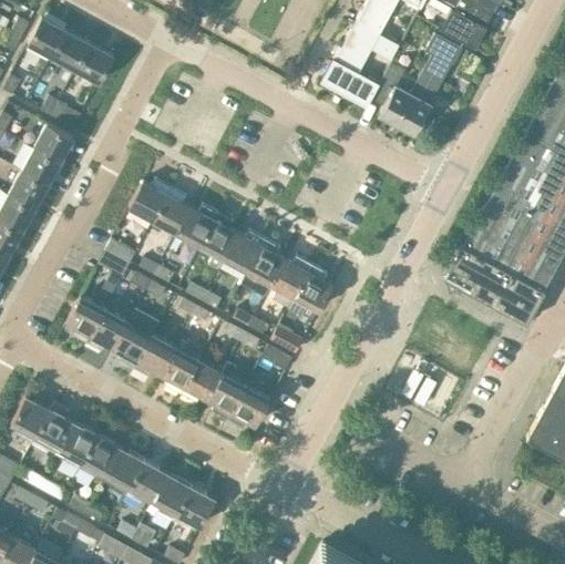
[(368,0),(357,21),(381,34),(387,23),(384,23),(396,3),(396,4),(398,0),(408,0),(422,7),(425,0),(368,0)]
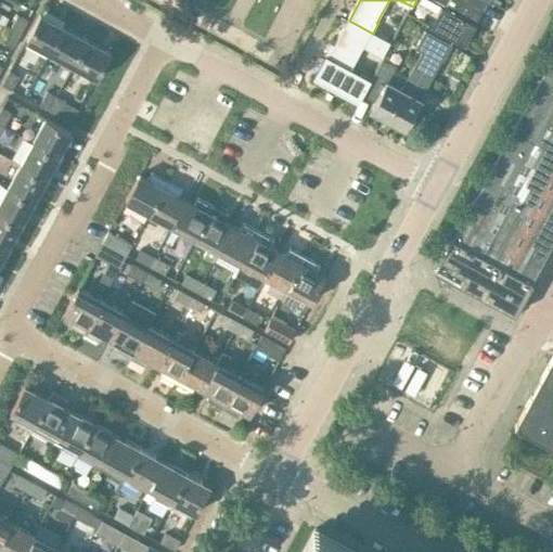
[(429,0),(447,10),(435,30),(465,47),(489,1),(487,0),(429,0)]
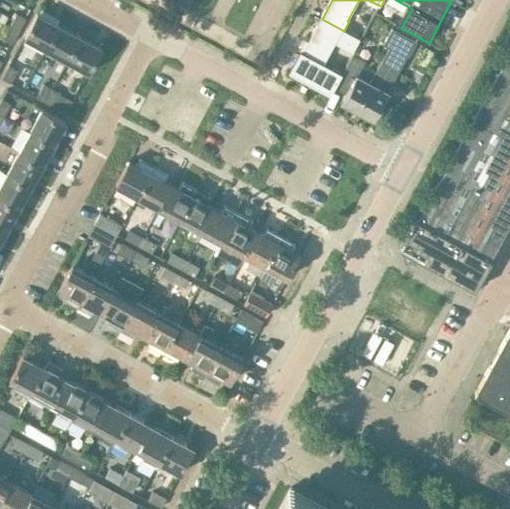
[(26,39),(48,51),(61,27),(39,15),(26,39)]
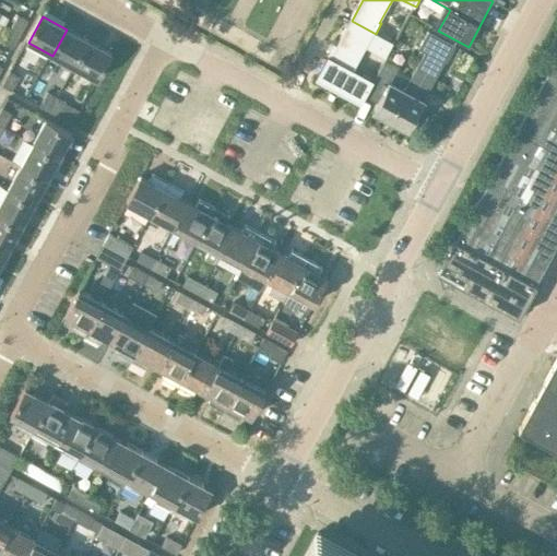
[(13,32),(22,36),(30,23),(20,18),(13,32)]
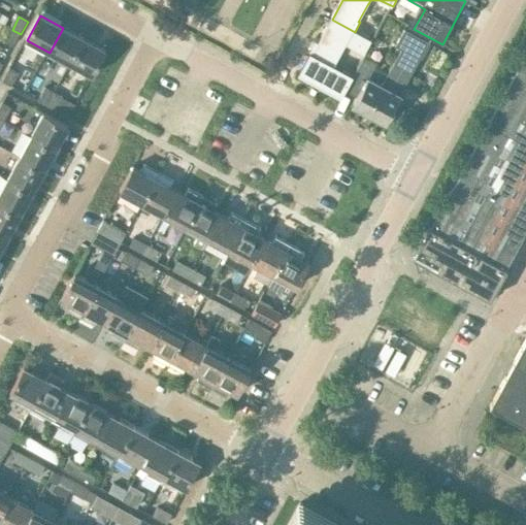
[(342,100),(347,92),(354,77),(334,67),(338,59),(348,40),(350,41),(355,32),(332,20),(301,77),(342,100)]
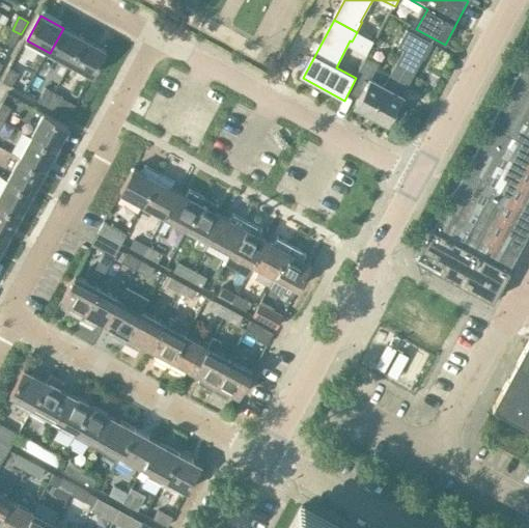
[(50,53),(72,65),(85,40),(63,28),(50,53)]
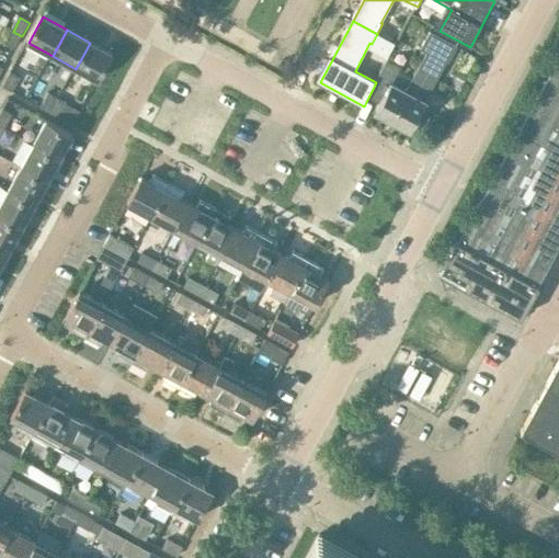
[(6,45),(14,50),(22,36),(13,32),(6,45)]
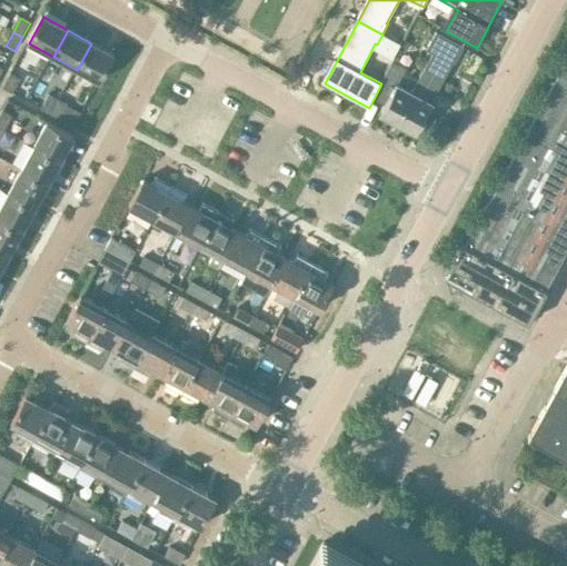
[(381,115),(417,133),(433,105),(430,102),(451,63),(455,65),(464,48),(438,33),(428,51),(435,55),(413,93),(398,86),(405,73),(393,67),(374,99),(386,106),(381,115)]
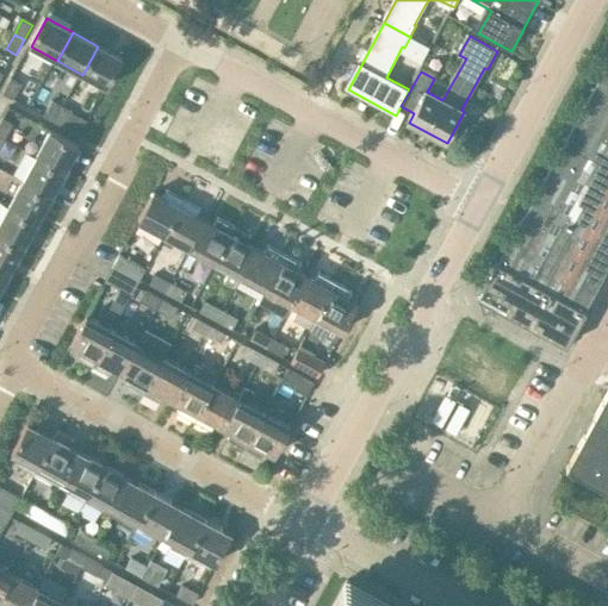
[(82,75),(109,88),(124,61),(98,47),(82,75)]
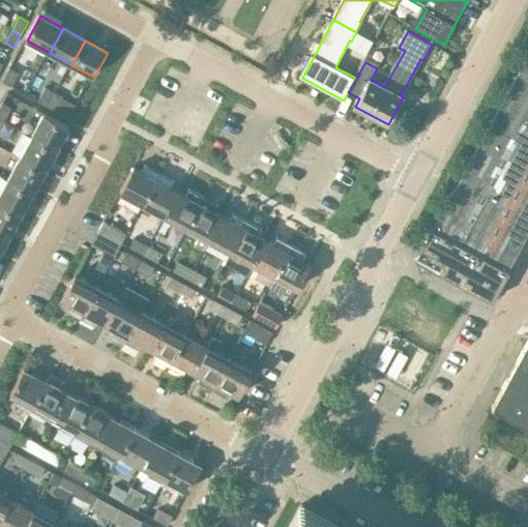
[(492,301),(494,302),(510,271),(508,270),(527,234),(527,58),(435,230),(433,229),(416,259),(417,260),(420,269),(430,266),(448,276),(493,301),(492,301)]
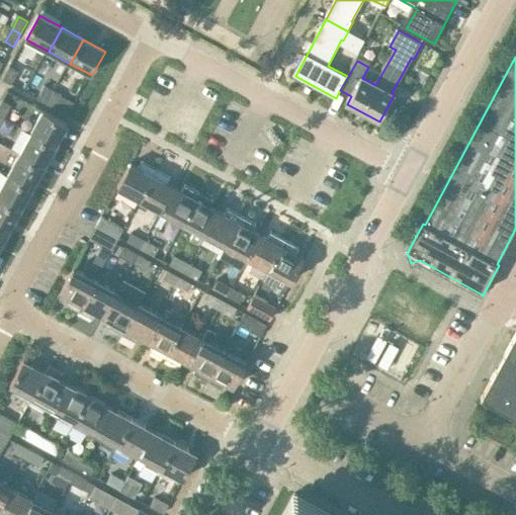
[(4,81),(12,86),(19,73),(11,69),(4,81)]
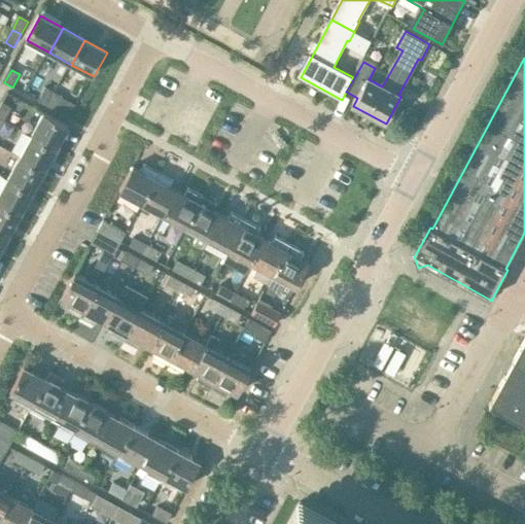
[(40,102),(48,107),(56,94),(46,90),(40,102)]
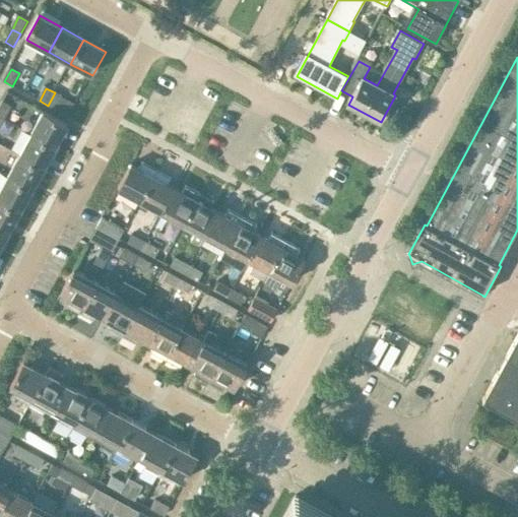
[(48,106),(56,110),(63,98),(55,92),(48,106)]
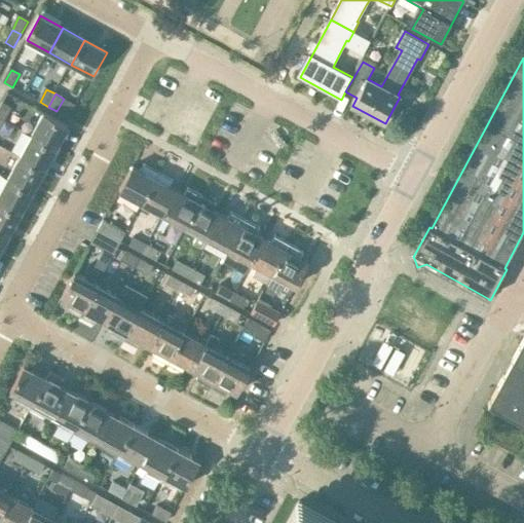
[(0,110),(0,118),(5,121),(12,109),(3,104),(0,110)]
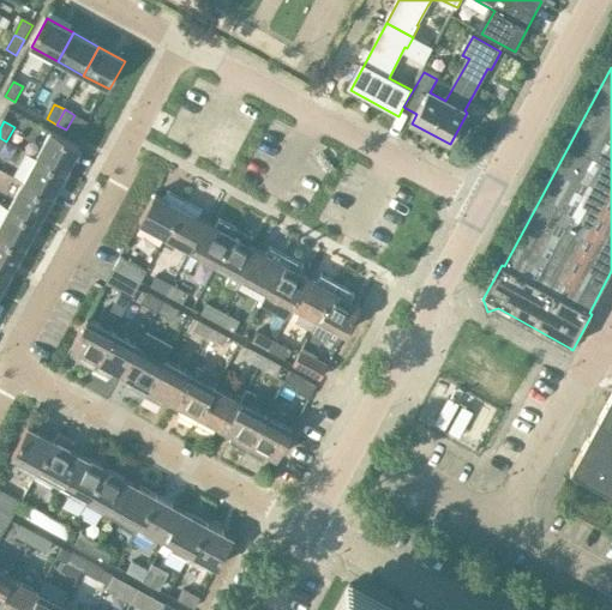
[(39,159),(67,175),(81,149),(53,133),(39,159)]
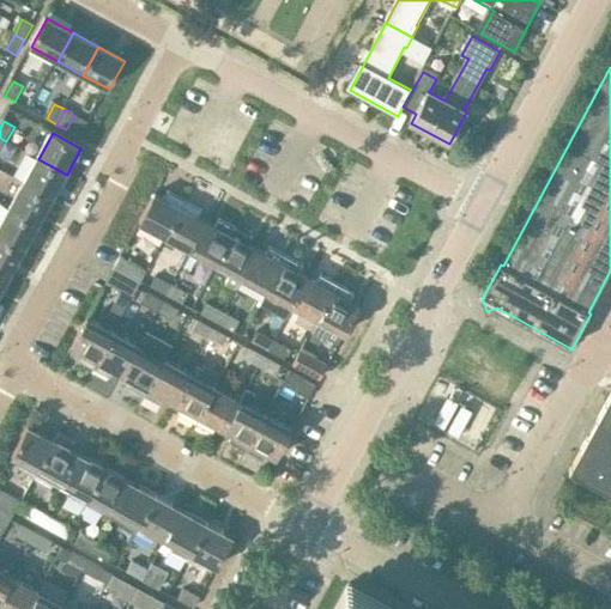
[(24,184),(53,200),(67,175),(38,159),(24,184)]
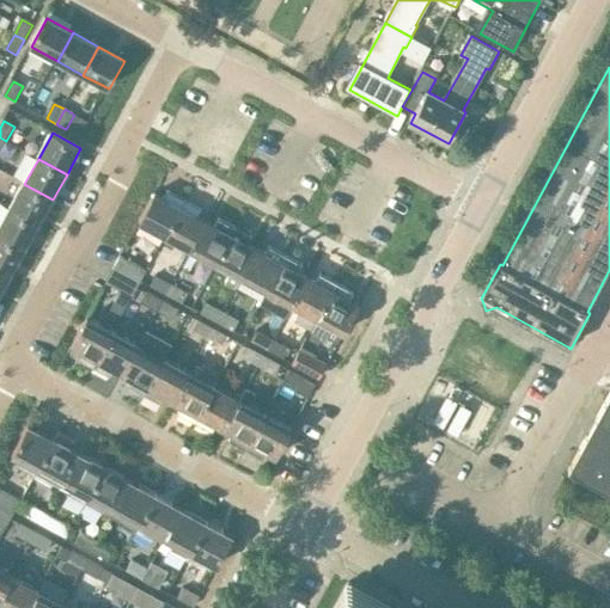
[(11,209),(38,225),(53,200),(24,184),(11,209)]
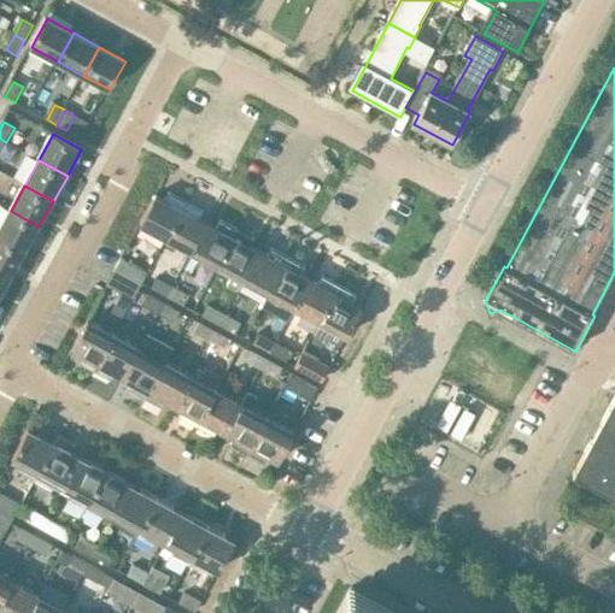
[(141,225),(168,240),(187,204),(170,194),(167,201),(157,196),(141,225)]
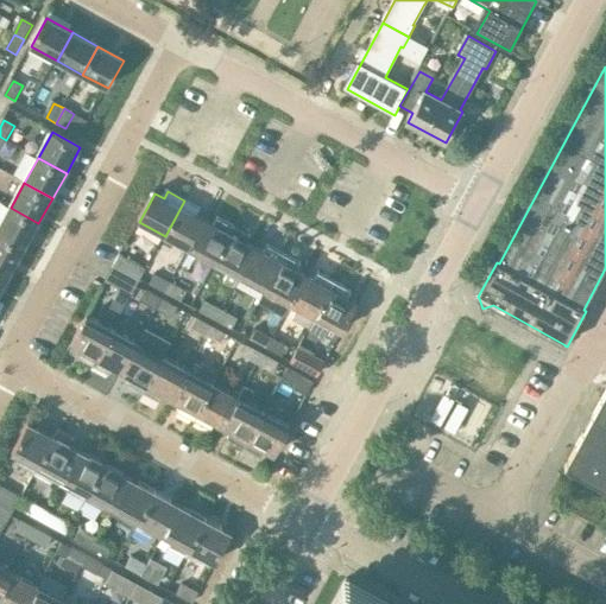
[(165,236),(190,249),(206,221),(197,216),(201,209),(184,201),(165,236)]
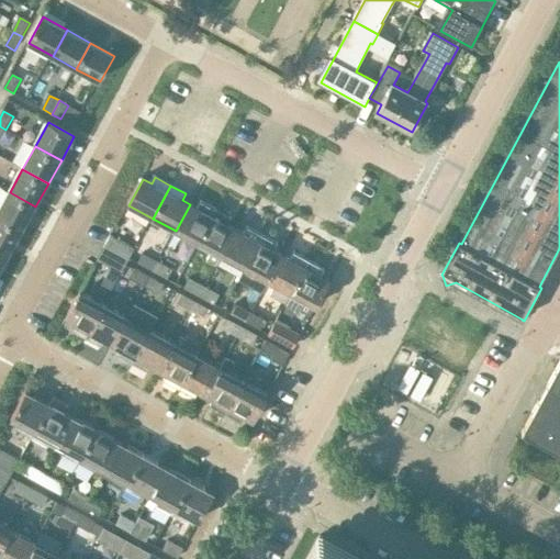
[(0,210),(0,217),(23,230),(35,207),(10,192),(0,210)]
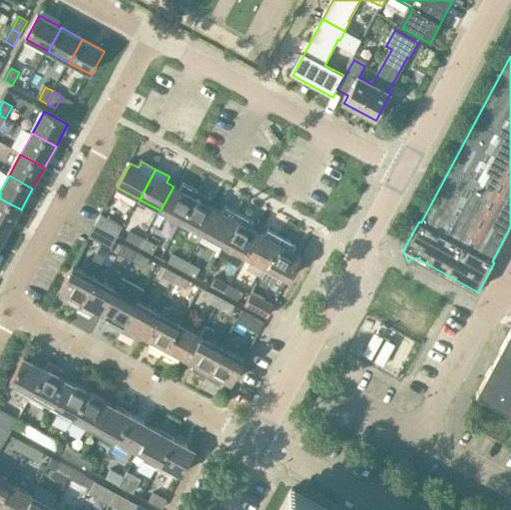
[(160,210),(181,222),(198,192),(184,184),(180,190),(173,186),(160,210)]
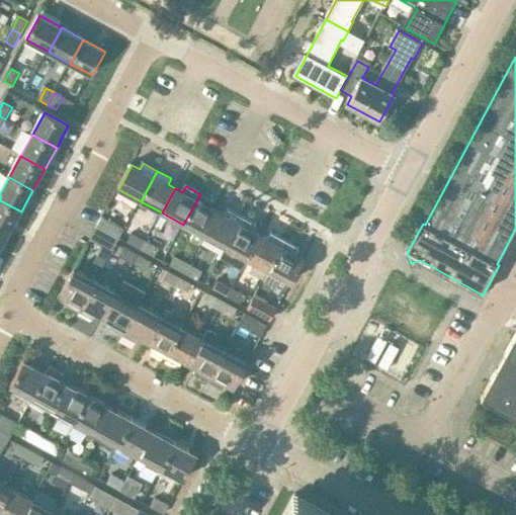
[(200,245),(204,236),(219,211),(210,207),(215,201),(200,194),(183,225),(196,232),(191,241),(200,245)]
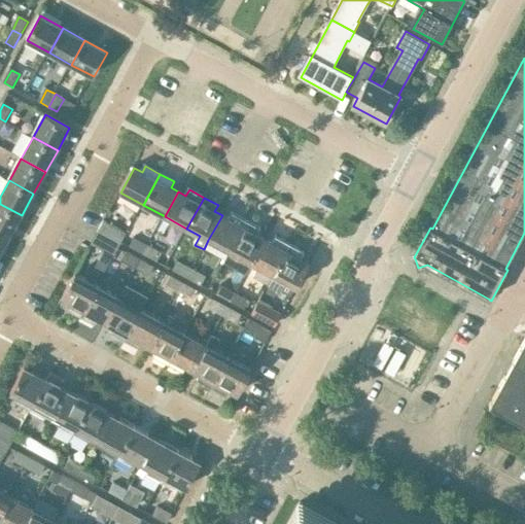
[(0,232),(9,238),(22,215),(0,204),(0,232)]
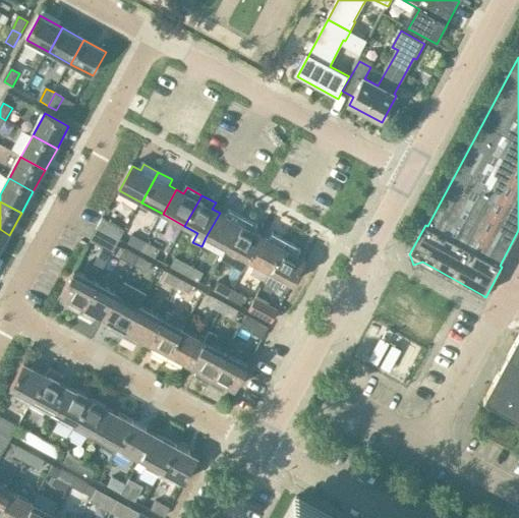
[(227,249),(244,219),(230,211),(227,217),(220,213),(206,237),(227,249)]
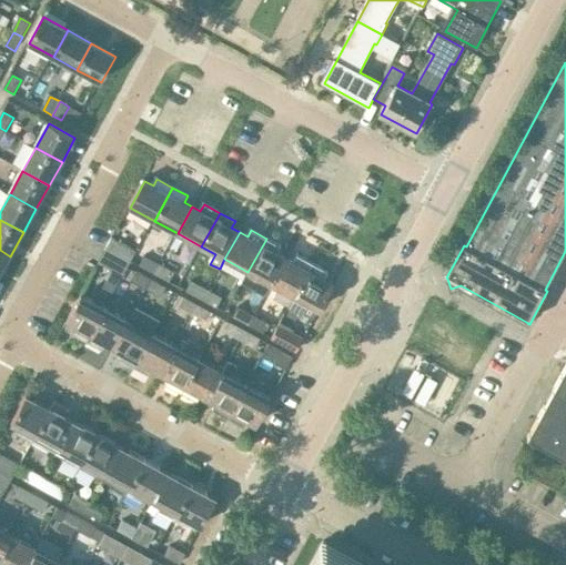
[(266,294),(272,285),(286,258),(279,253),(282,248),(266,239),(248,272),(263,280),(258,290),(266,294)]
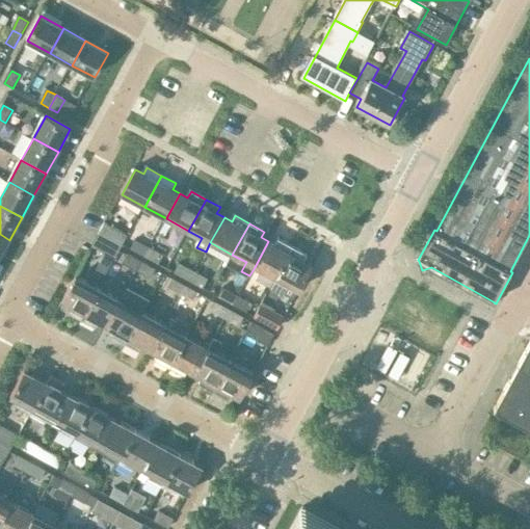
[(106,225),(100,236),(122,248),(128,237),(106,225)]
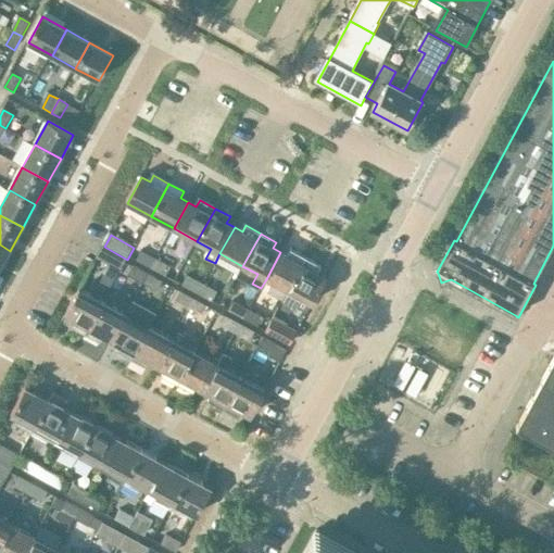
[(0,268),(10,251),(0,244),(0,268)]
